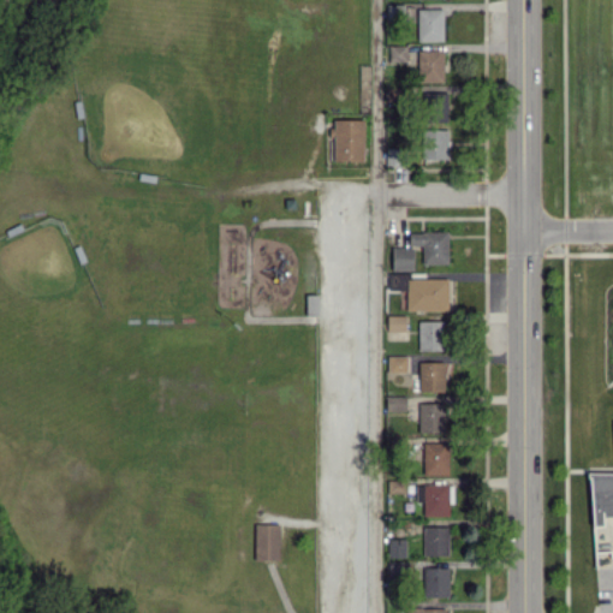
[(445,11),(418,11),(420,43),(445,42),(445,11)]
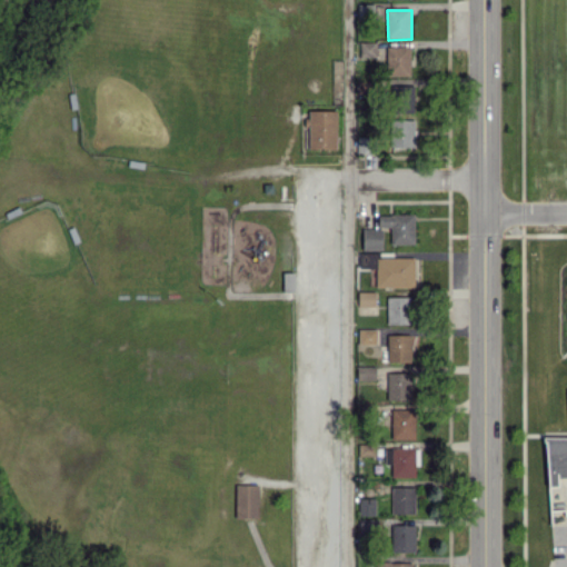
[(377,43),(360,45),(360,60),(378,59),(377,43)]
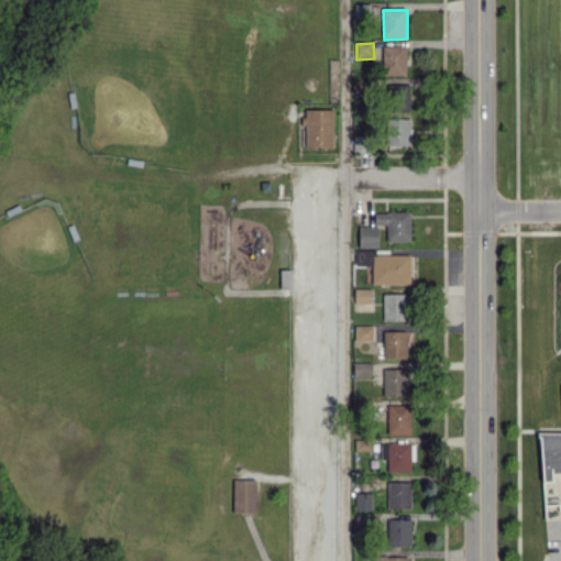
[(408,77),(407,47),(383,47),(384,77),(408,77)]
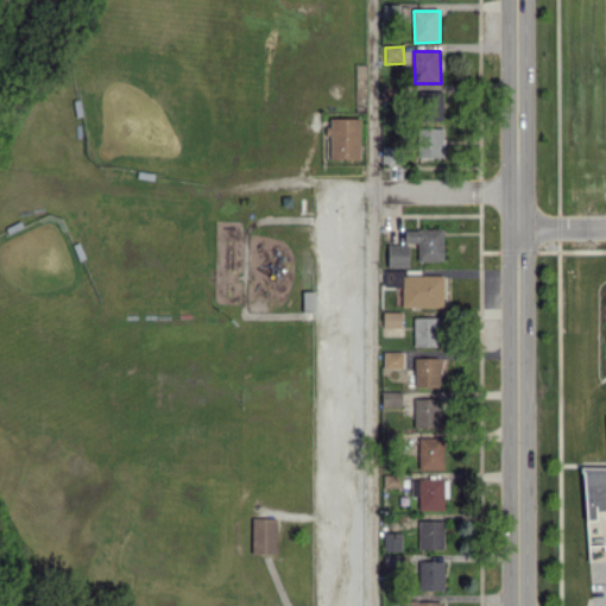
[(444,94),(416,93),(415,118),(443,118),(444,94)]
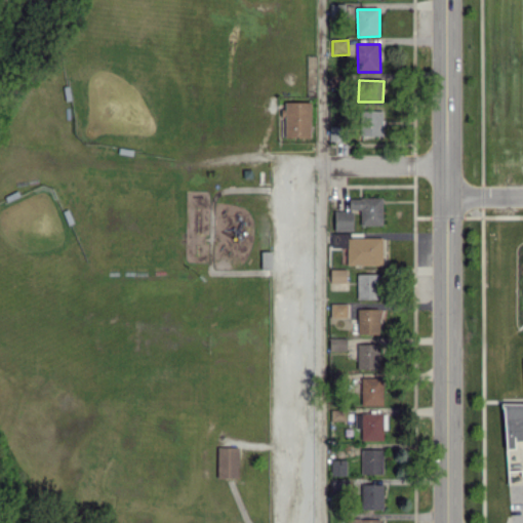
[(312,104),(286,104),(286,138),(312,138),(312,104)]
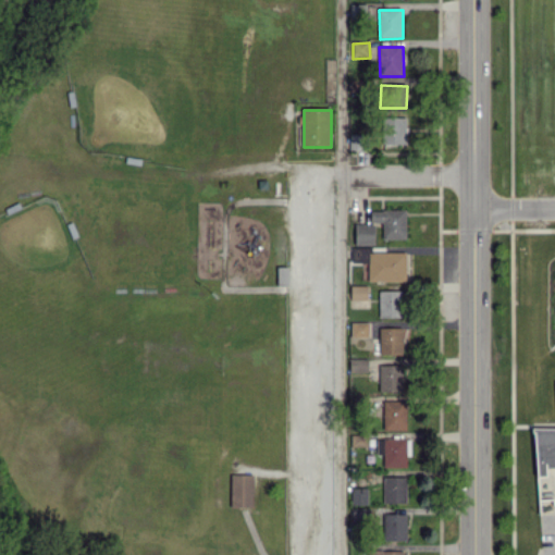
[(407,146),(407,119),(384,119),(384,146),(407,146)]
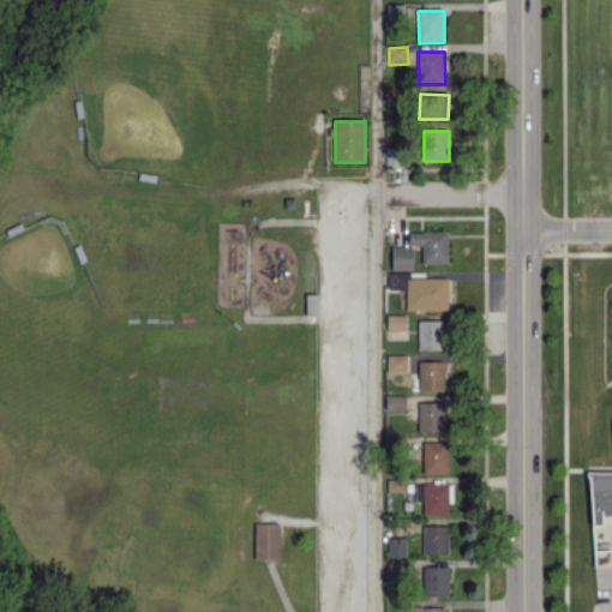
[(424,265),(449,265),(449,234),(409,233),(409,247),(424,247),(424,265)]
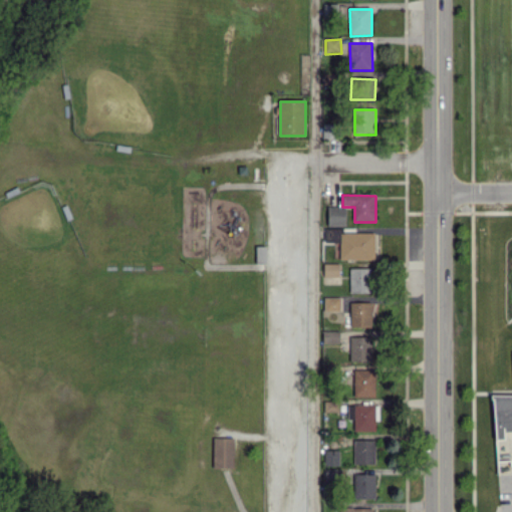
[(346,227),(346,208),(328,208),(328,228),(346,227)]
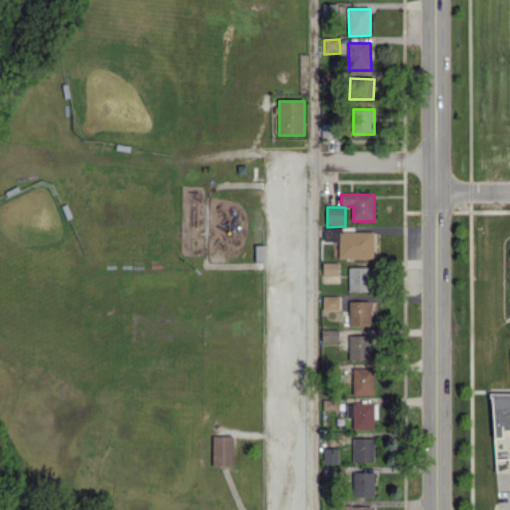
[(374,233),(341,233),(341,229),(324,229),(324,242),(339,242),(340,260),(374,259),(374,233)]
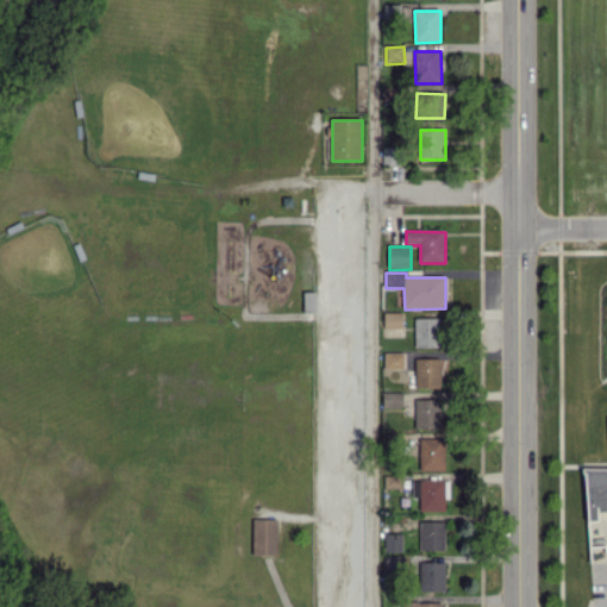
[(402,314),(385,314),(385,330),(404,330),(402,314)]
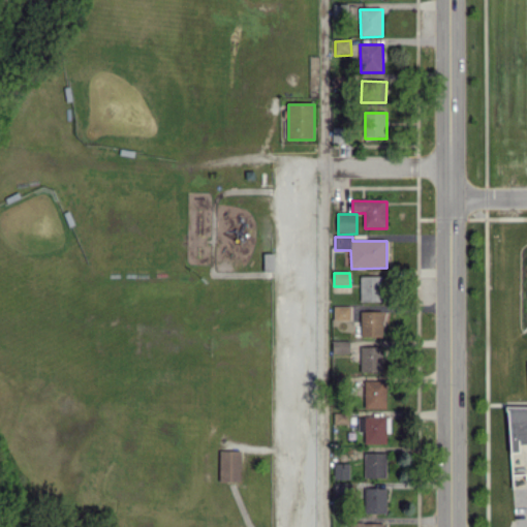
[(385,278),(361,277),(361,302),(384,303),(385,278)]
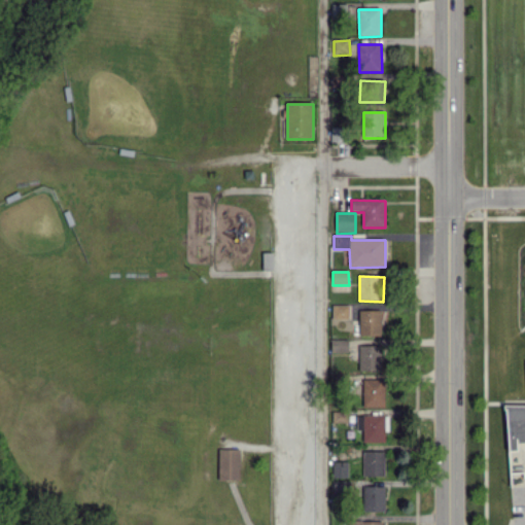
[(334,320),(350,320),(350,307),(334,307),(334,320)]
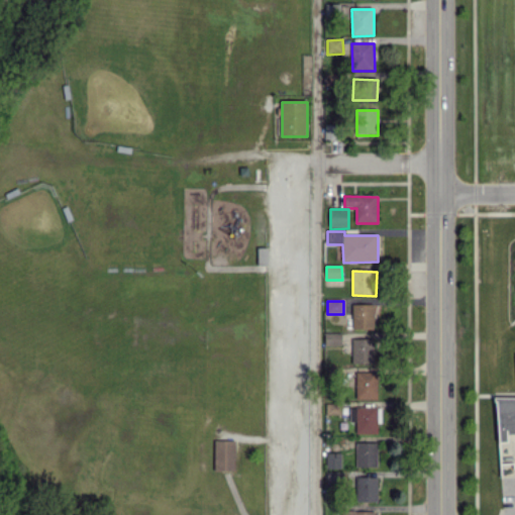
[(375,330),(375,306),(353,305),(352,329),(375,330)]
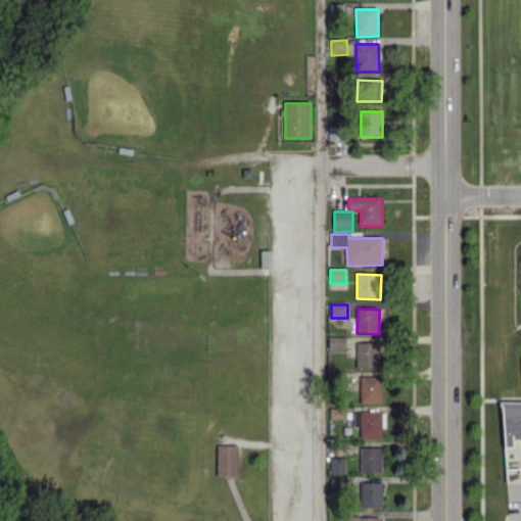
[(346,338),(328,338),(329,351),(346,350),(346,338)]
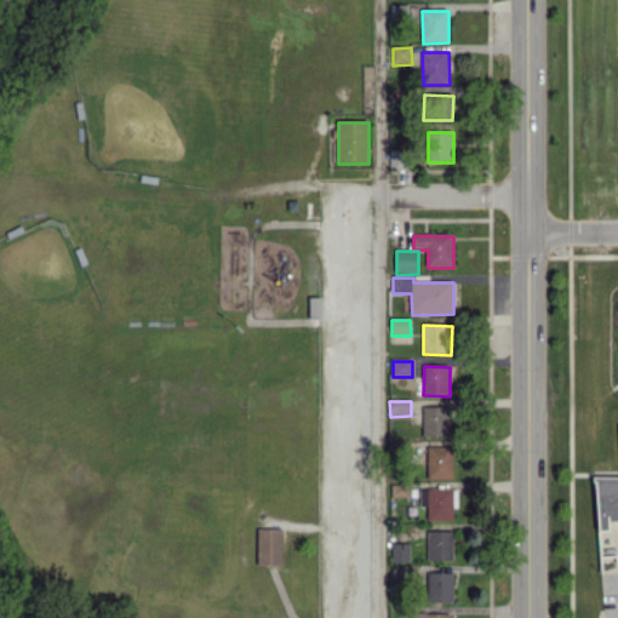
[(423,438),(450,436),(448,407),(422,408),(423,438)]
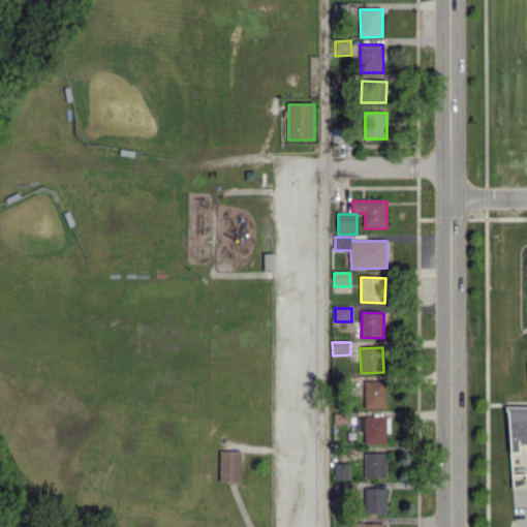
[(388,382),(366,382),(365,409),(386,410),(388,382)]
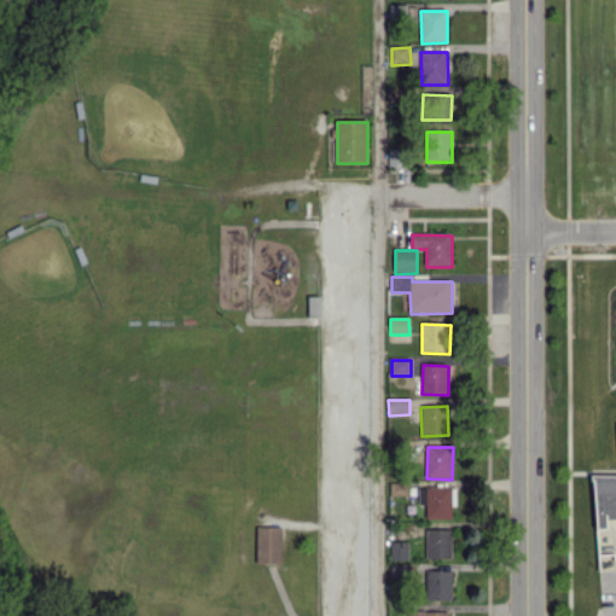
[(615,477),(596,477),(596,530),(606,530),(606,521),(615,519),(615,477)]
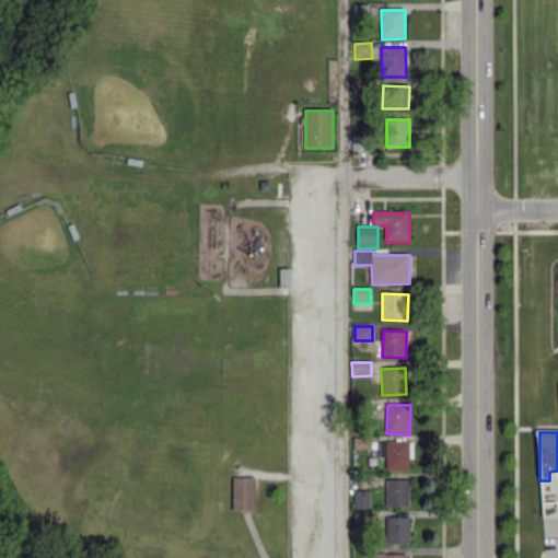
[(386,472),(410,471),(410,461),(414,461),(414,442),(380,442),(380,458),(386,458),(386,472)]
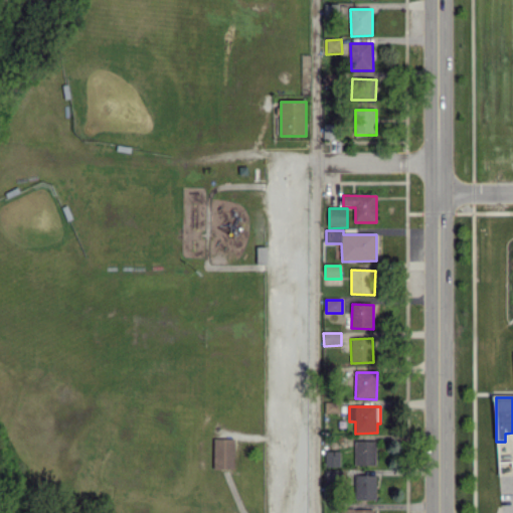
[(214,471),(235,471),(234,441),(214,441),(214,471)]
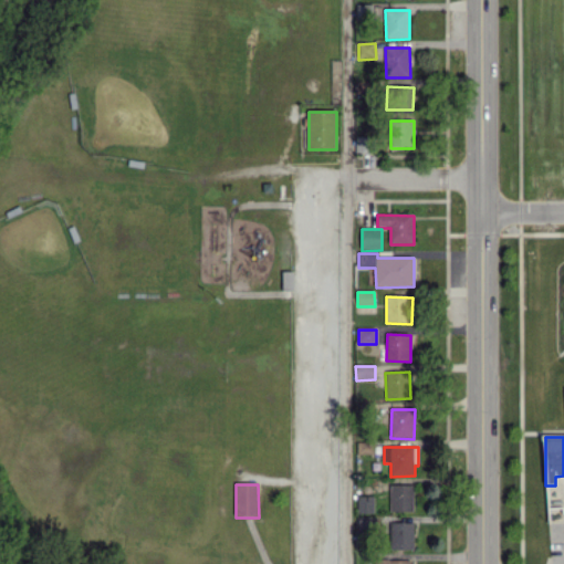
[(415,486),(390,486),(390,512),(415,512),(415,486)]
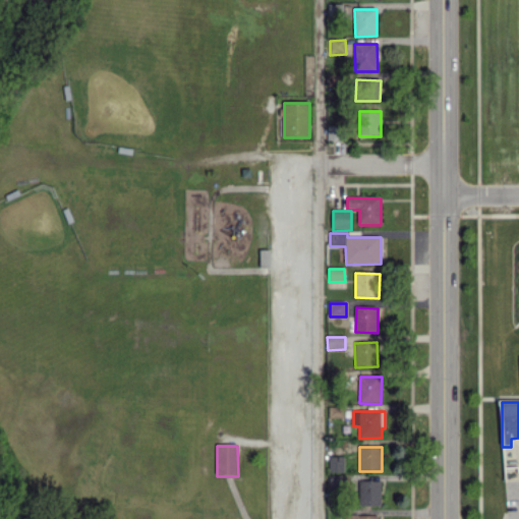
[(345,457),(330,458),(330,473),(345,473),(345,457)]
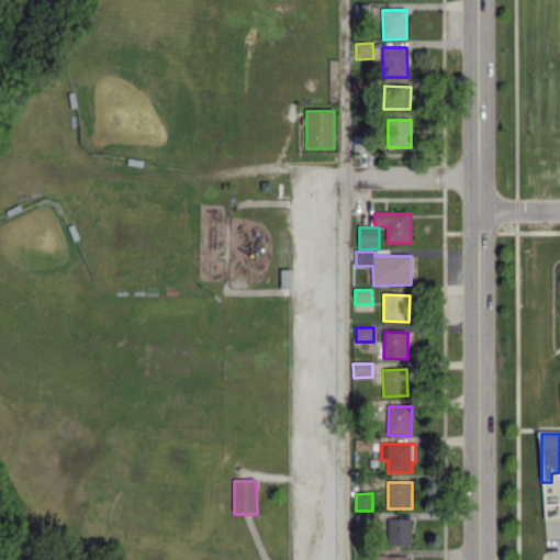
[(412,521),(388,521),(389,547),(412,546),(412,521)]
